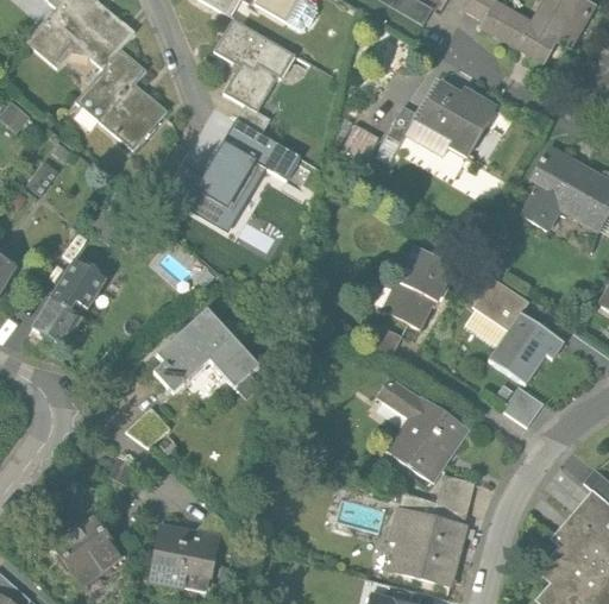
[(135,32),(98,0),(60,0),(55,5),(25,41),(57,68),(71,51),(77,45),(88,54),(102,68),(119,49),(135,32)]
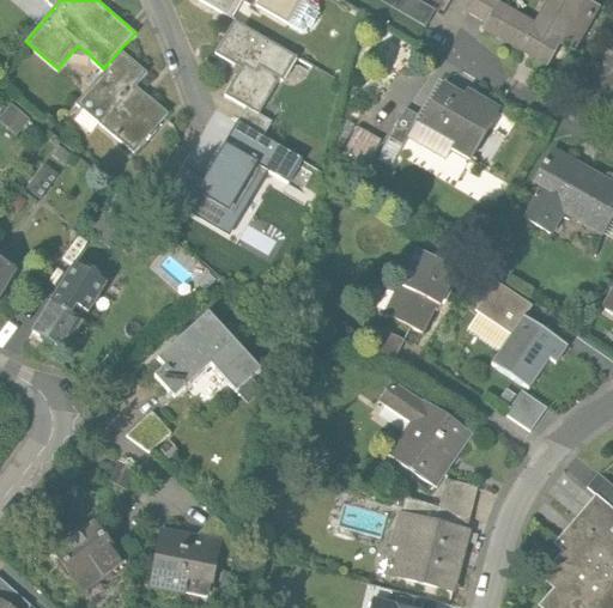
[(206,0),(229,14),(237,0),(249,0),(285,22),(297,0),(206,0)]
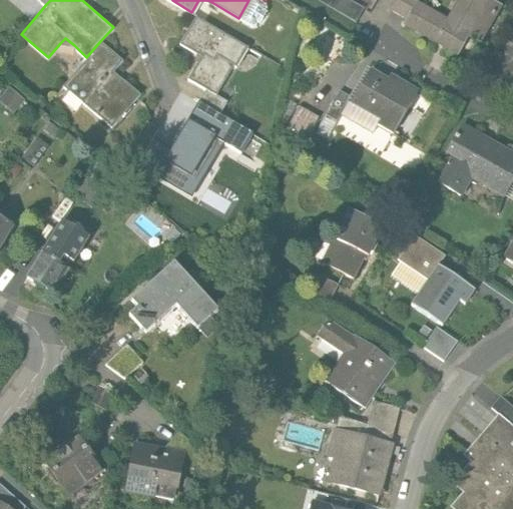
[(363,6),(352,0),(322,0),(355,19),(363,6)]
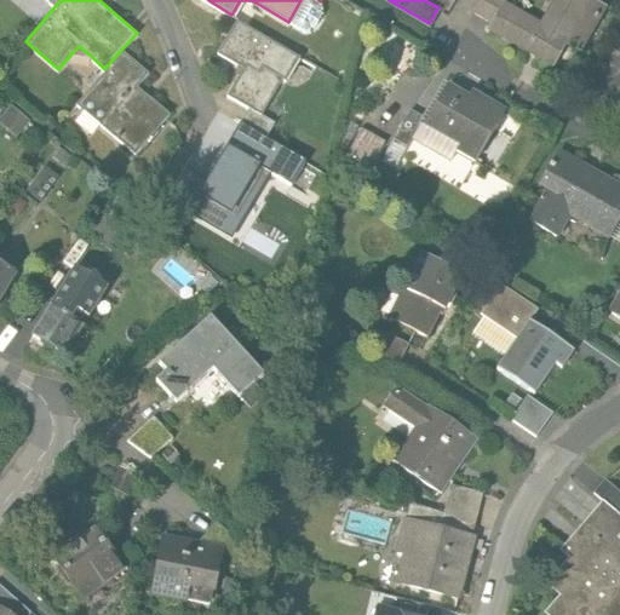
[(492,0),(491,3),(510,13),(506,21),(570,57),(584,33),(598,41),(619,4),(619,0),(568,0),(558,17),(528,0),(492,0)]
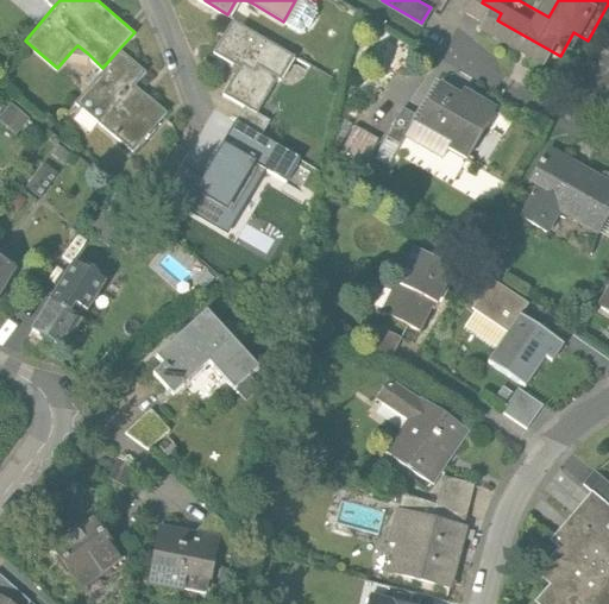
[(223,92),(245,105),(257,112),(265,96),(268,98),(293,55),(231,19),(213,49),(239,64),(223,92)]
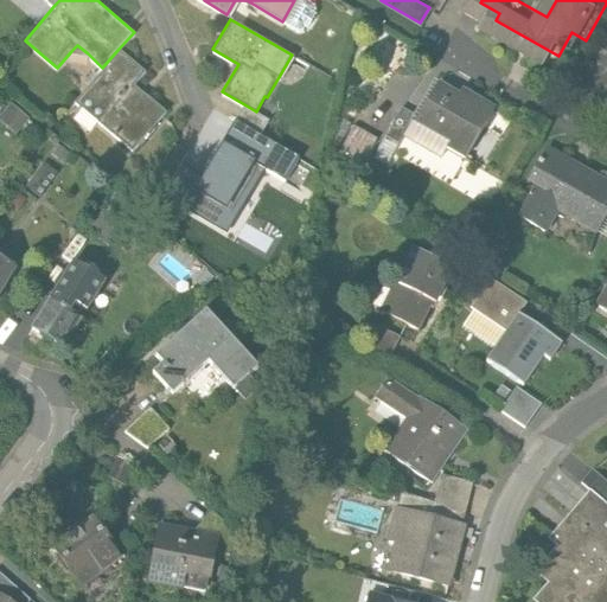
[(145,70),(119,49),(102,68),(75,98),(132,148),(165,110),(133,83),(145,70)]
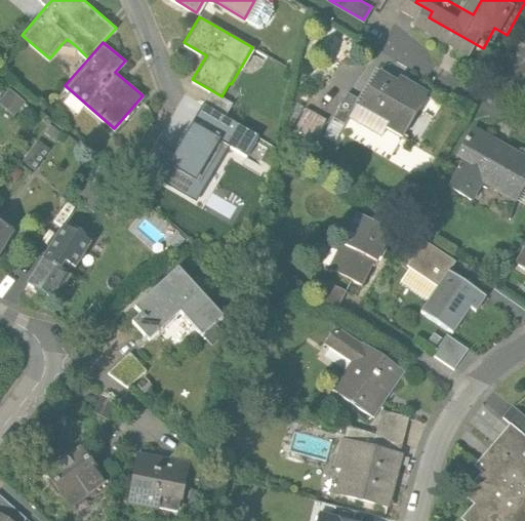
[(524,51),(513,73),(524,79),(524,51)]
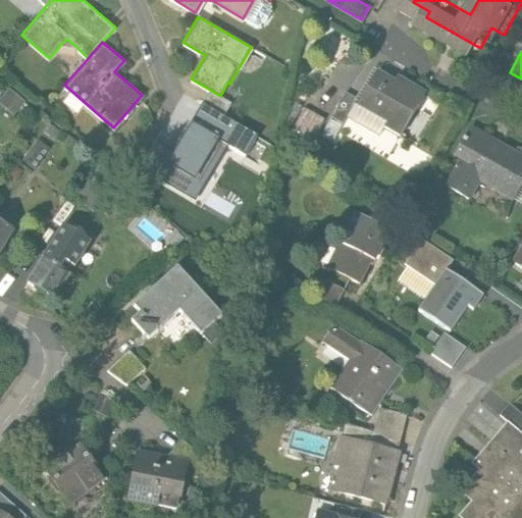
[(379,69),(359,103),(388,120),(386,124),(402,134),(426,91),(399,74),(397,79),(379,69)]
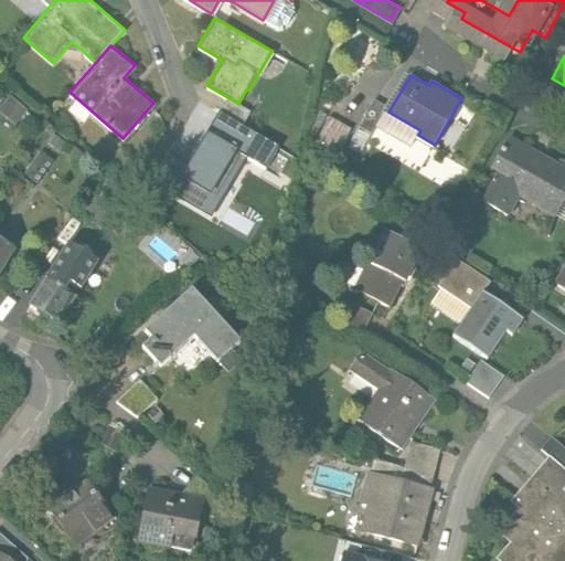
[(25,109),(10,97),(0,109),(0,113),(13,125),(25,109)]
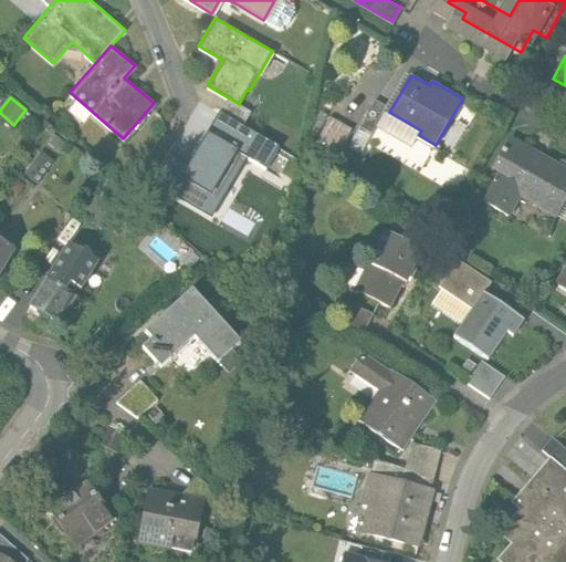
[(228,97),(218,113),(241,126),(250,111),(239,104),(228,97)]
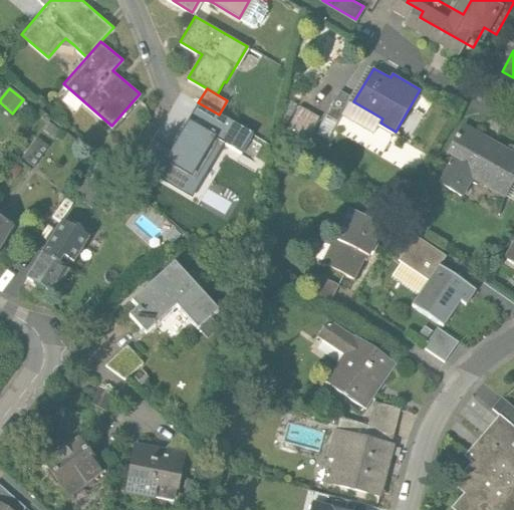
[(340,89),(327,112),(338,118),(352,95),(340,89)]
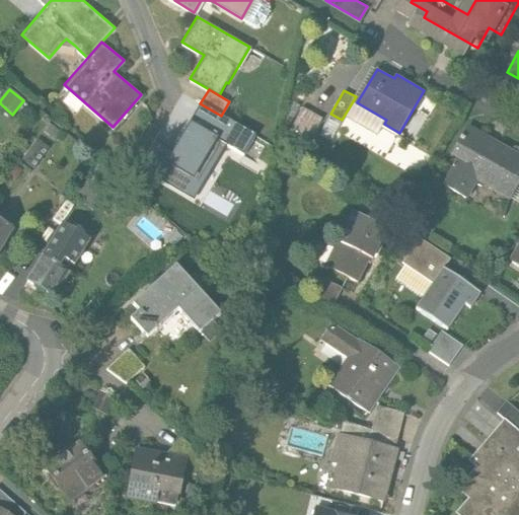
[(200,103),(172,150),(156,177),(193,199),(220,152),(238,163),(254,135),(221,116),(200,103)]
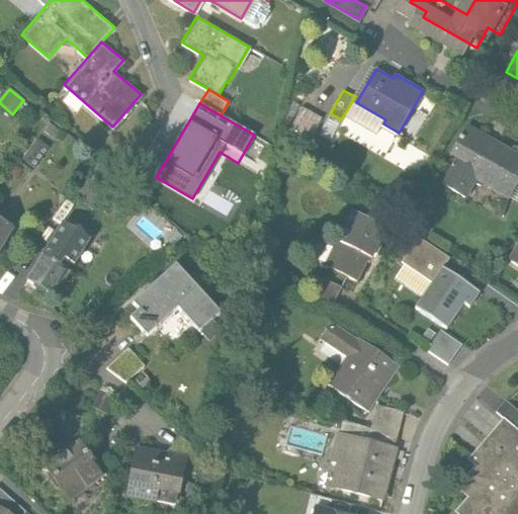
[(323,116),(300,104),(288,126),(312,139),(323,116)]
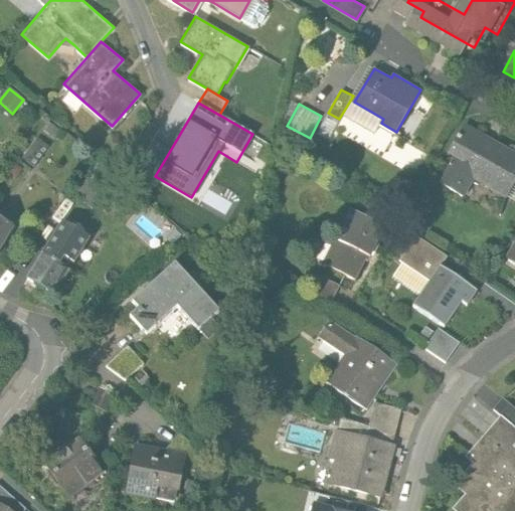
[(59,133),(42,118),(35,126),(43,133),(44,132),(53,139),(59,133)]
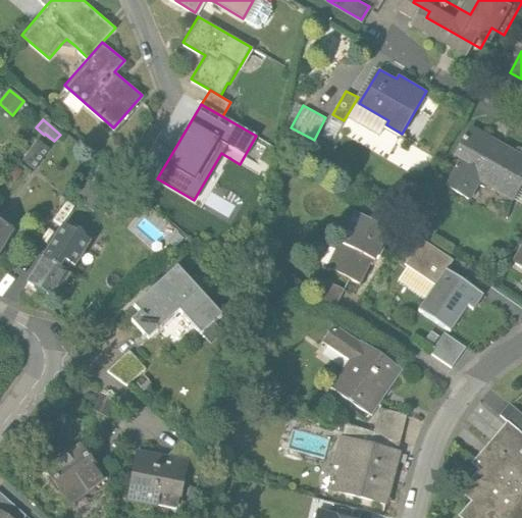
[(521,153),(521,155),(471,125),(455,153),(462,157),(447,183),(471,197),(481,178),(515,199),(521,187),(521,153)]
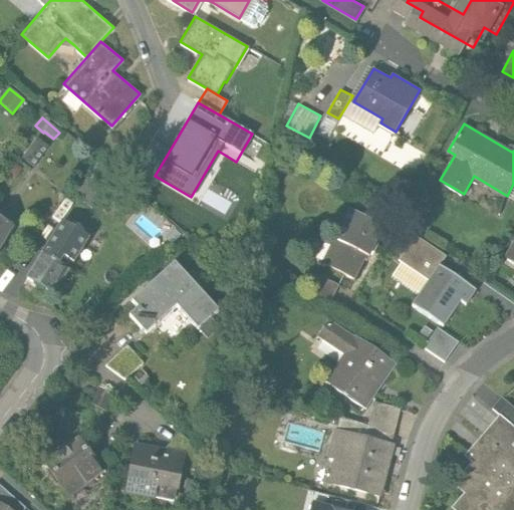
[(171,149),(152,138),(143,154),(136,165),(155,176),(171,149)]
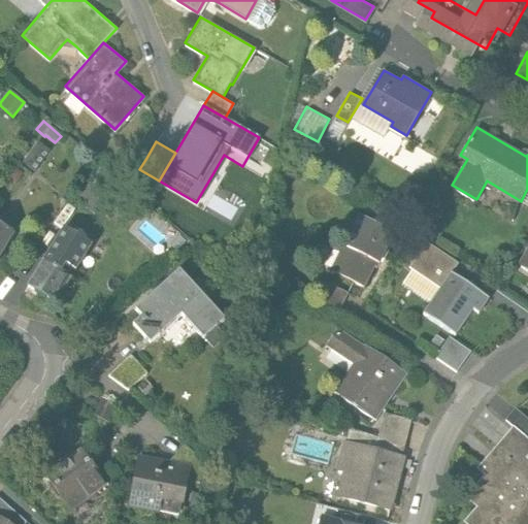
[(50,152),(37,142),(23,163),(34,171),(50,152)]
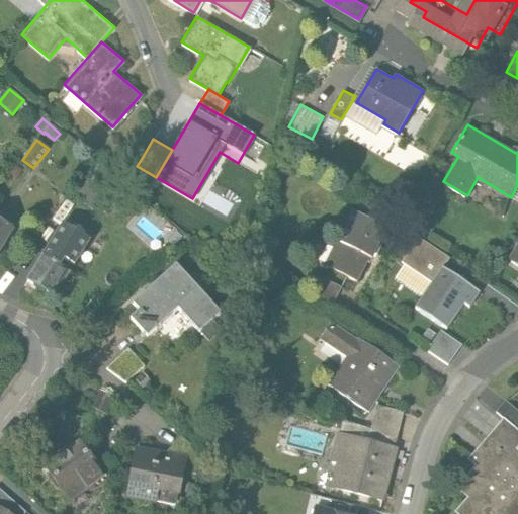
[(21,171),(12,164),(6,173),(15,180),(21,171)]
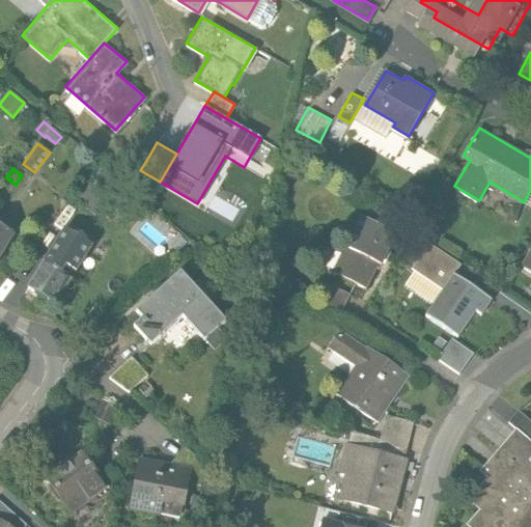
[(361,216),(345,246),(379,262),(382,265),(397,234),(361,216)]
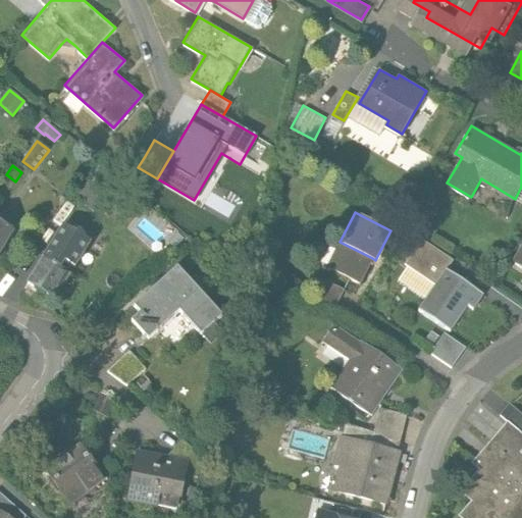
[(0,249),(12,229),(0,222),(0,249)]
